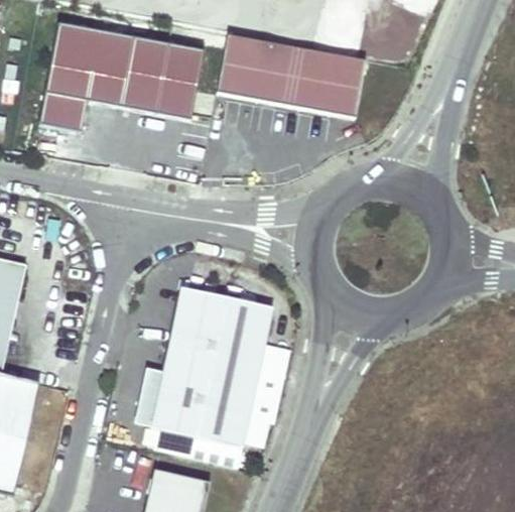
[(90,100),(196,117),(207,47),(57,23),(41,121),(86,128),(90,100)]
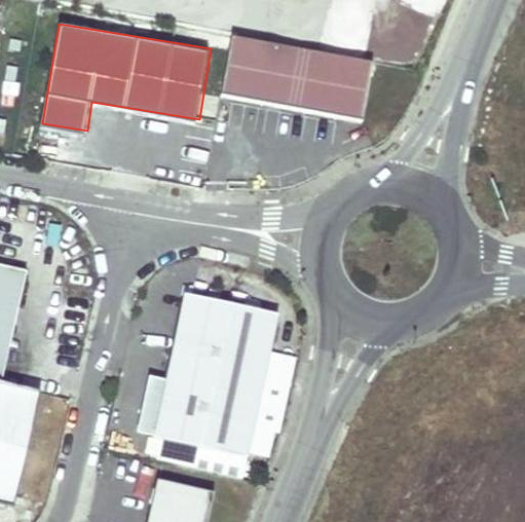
[(232,34),(221,92),(362,119),(372,60),(232,34)]
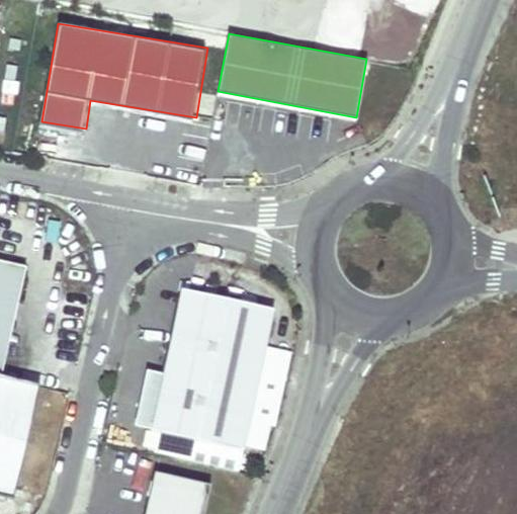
[(0,254),(0,372),(4,374),(29,261),(0,254)]
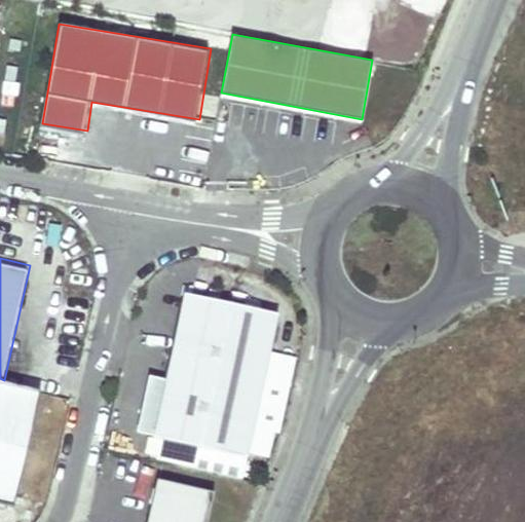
[(247,455),(277,313),(184,293),(153,436),(247,455)]
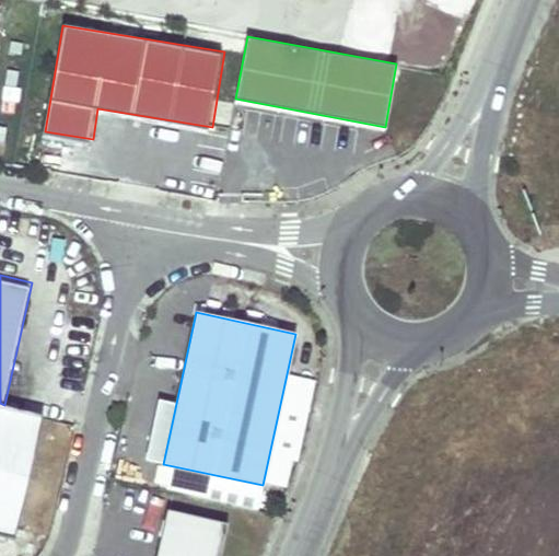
[(4,405),(0,403),(0,529),(8,531),(10,519),(18,520),(42,414),(4,405)]
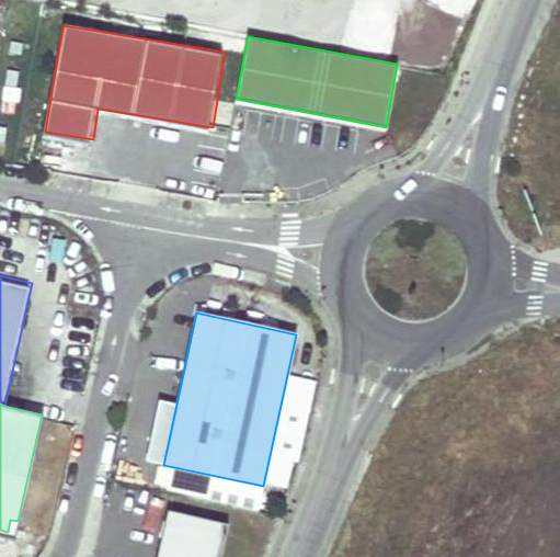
[(220,556),(229,524),(168,511),(157,556),(220,556)]
